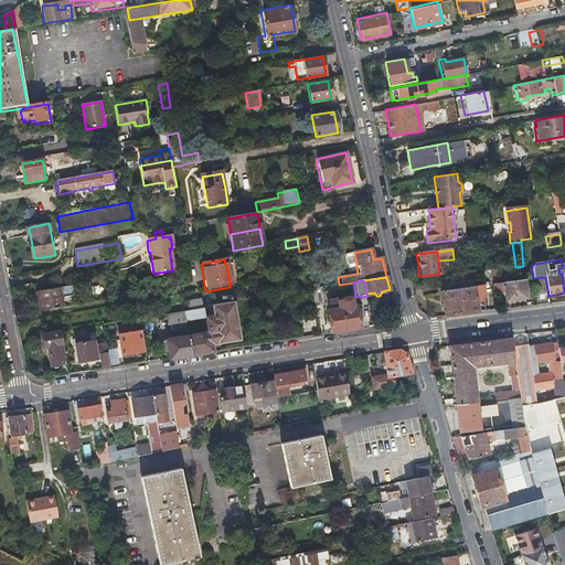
[(493,292),(499,291),(504,290),(505,300),(526,297),(524,280),(492,286),(493,292)]
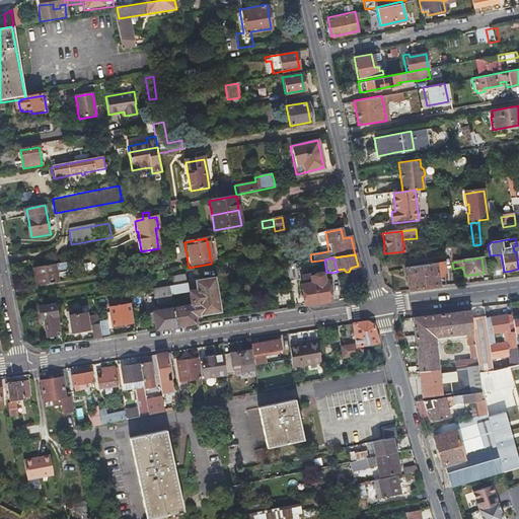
[(405,270),(409,290),(439,285),(438,278),(445,276),(444,271),(447,271),(445,263),(405,270)]
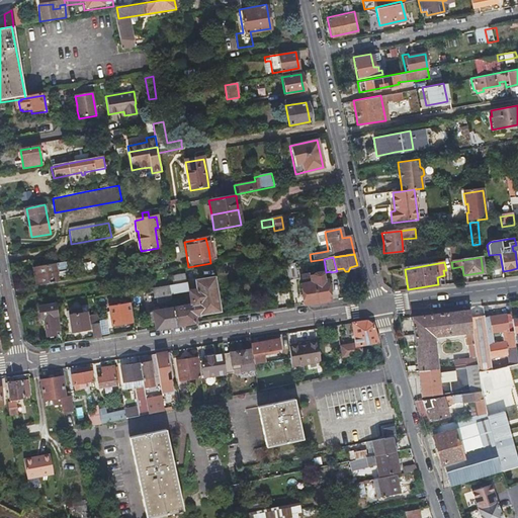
[(65,280),(65,276),(64,272),(56,273),(55,265),(34,269),(37,285),(65,280)]
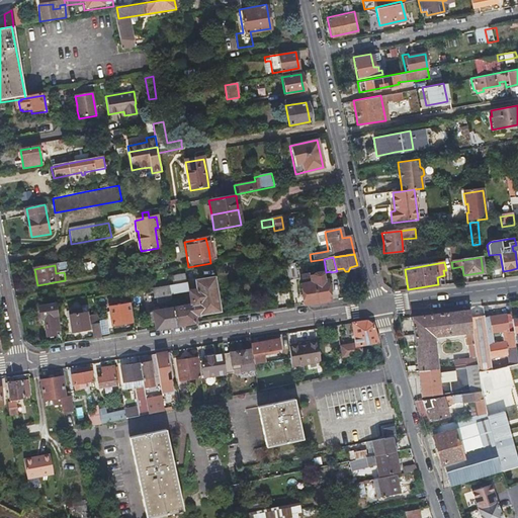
[(312,273),(312,275),(317,304),(328,301),(327,292),(329,291),(328,286),(325,285),(324,278),(323,278),(322,271),(318,270),(313,271),(312,273)]
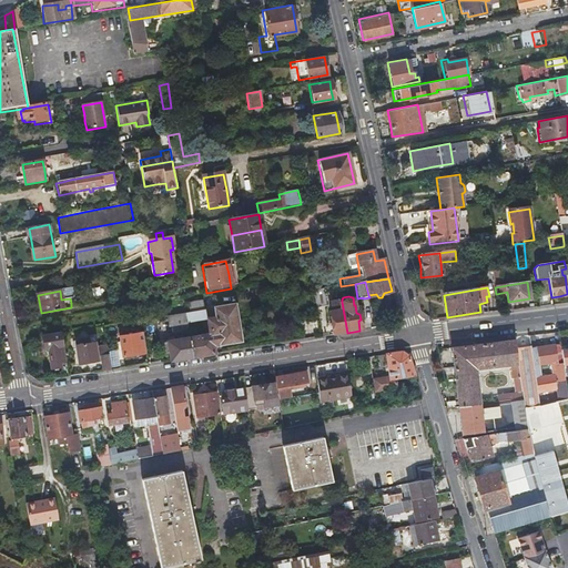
[(347,333),(342,302),(337,302),(338,308),(331,310),(333,318),(330,321),(331,326),(334,326),(335,335),(347,333)]
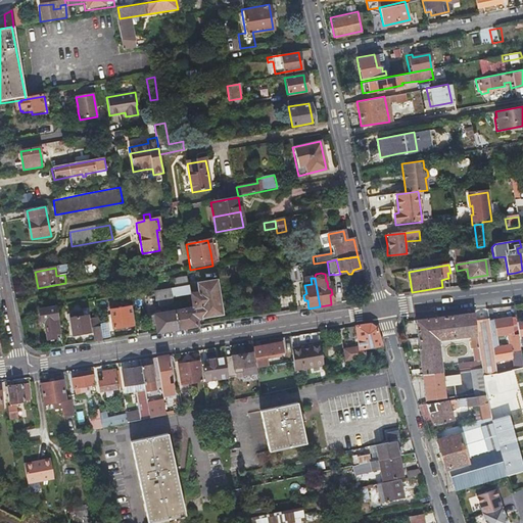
[(175,311),(178,329),(197,326),(196,318),(202,317),(203,319),(221,315),(215,282),(196,285),(198,293),(191,294),(192,295),(194,307),(175,311)]
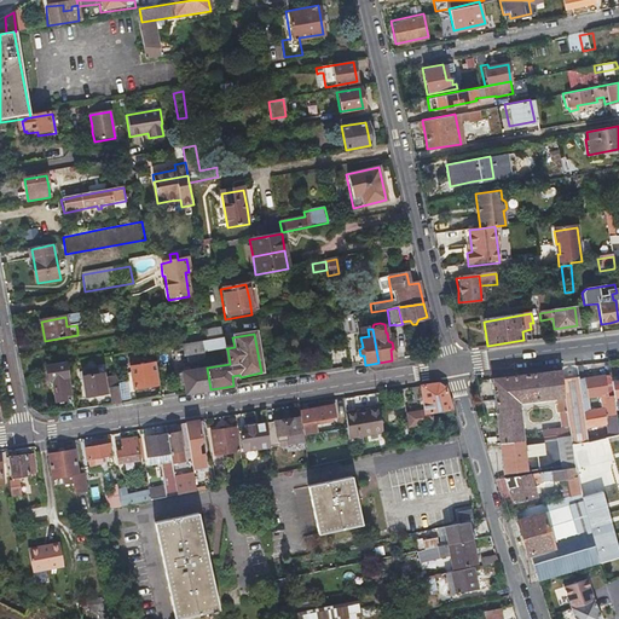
[(225,339),(202,342),(204,353),(227,350),(226,348),(225,339)]
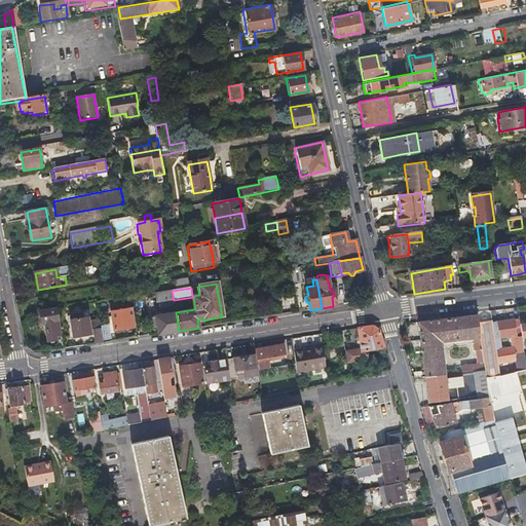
[(174,300),(172,291),(153,294),(155,304),(159,304),(160,307),(164,306),(175,306),(174,300)]
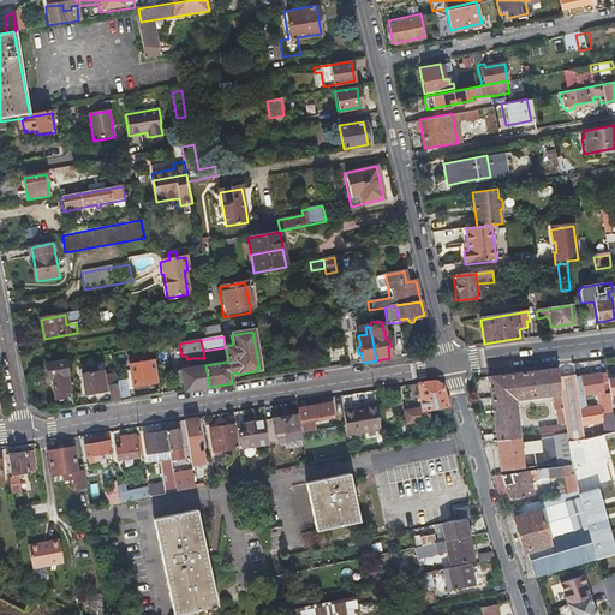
[(47,380),(48,380),(51,380),(54,400),(64,398),(64,393),(70,392),(65,362),(43,365),(47,380)]
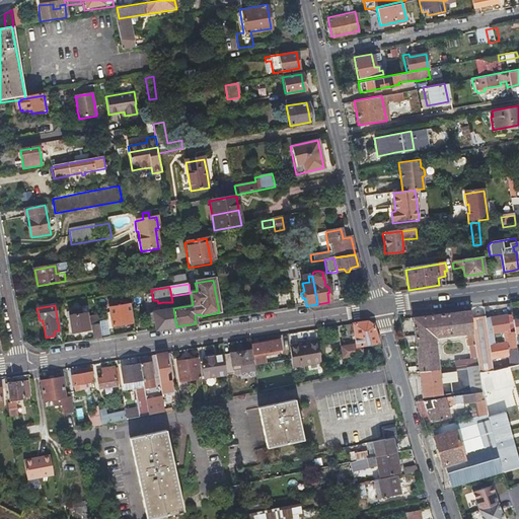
[(125,306),(119,307),(113,308),(112,306),(107,306),(112,327),(128,324),(125,306)]
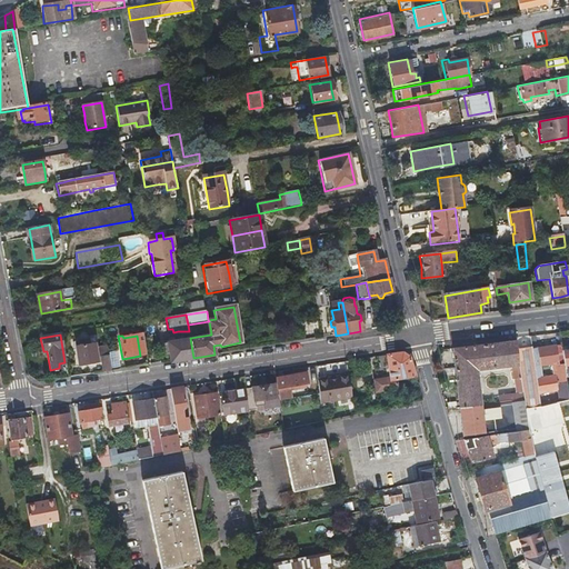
[(538,343),(537,336),(529,337),(530,345),(538,343)]
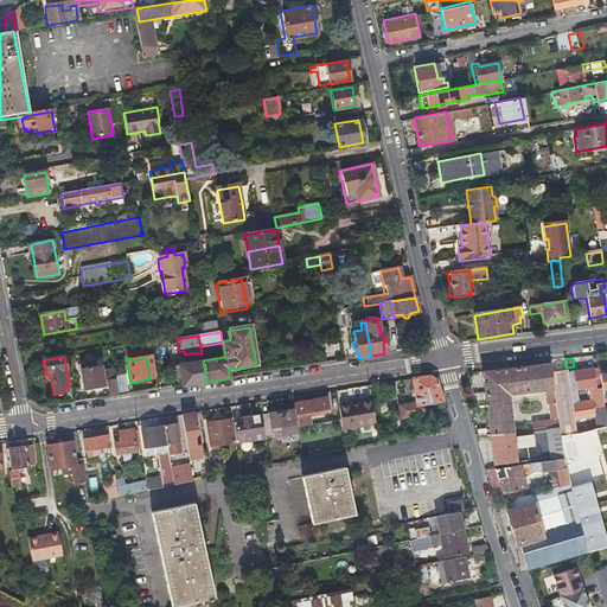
[(183,385),(206,382),(203,360),(179,364),(183,385)]
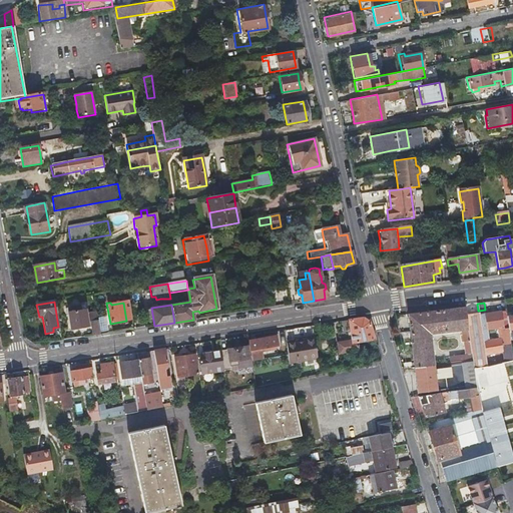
[(83,306),(80,307),(78,307),(79,311),(66,314),(69,330),(90,327),(92,336),(100,335),(96,313),(84,316),(83,306)]
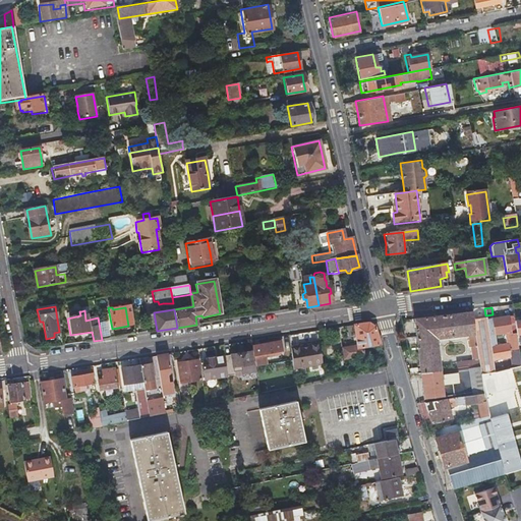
[(473,321),(472,312),(454,314),(414,320),(421,372),(441,370),(437,339),(470,335),(475,334),(473,321)]
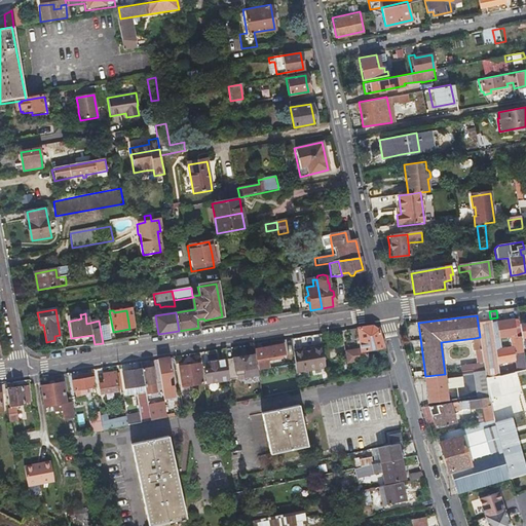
[(491,323),(478,324),(480,337),(484,369),(485,376),(485,378),(498,375),(491,323)]
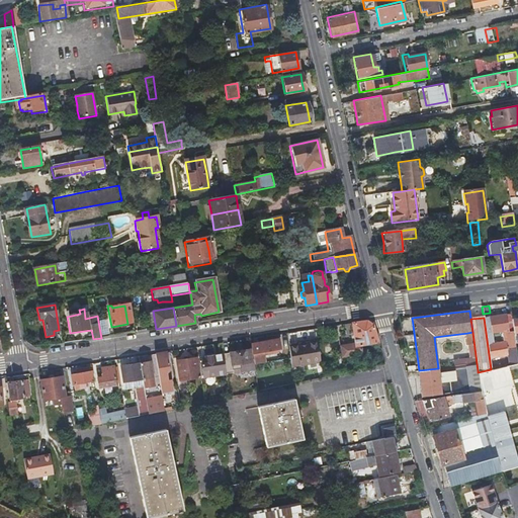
[(493,337),(500,336),(507,335),(505,320),(491,321),(493,337)]
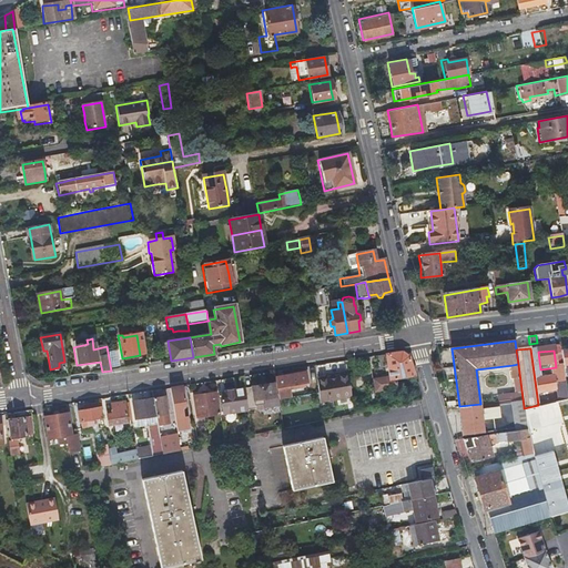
[(384,354),(386,364),(387,375),(371,378),(373,391),(396,386),(395,378),(415,375),(409,356),(399,352),(384,354)]
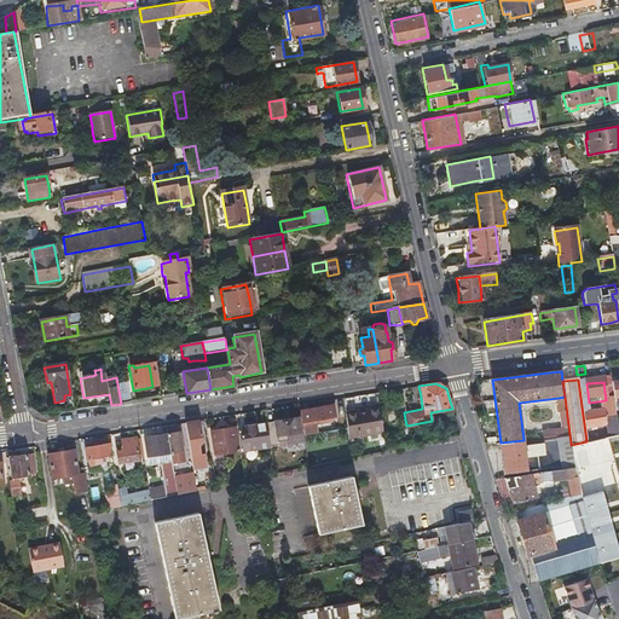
[(565,397),(559,398),(560,405),(561,414),(562,424),(563,435),(570,434),(565,397)]
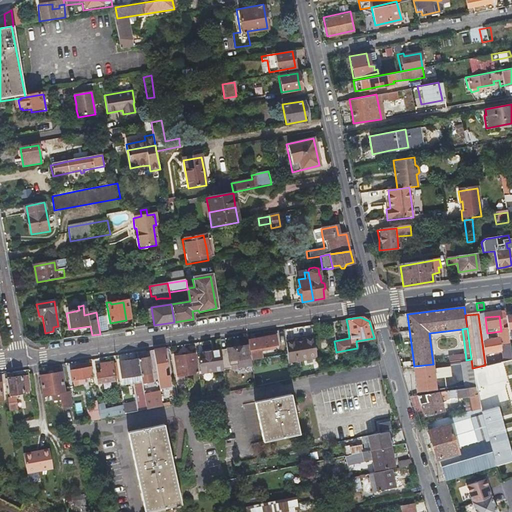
[(246,340),(249,353),(250,359),(261,357),(259,348),(260,348),(260,351),(264,351),(263,347),(276,345),(274,335),(246,340)]
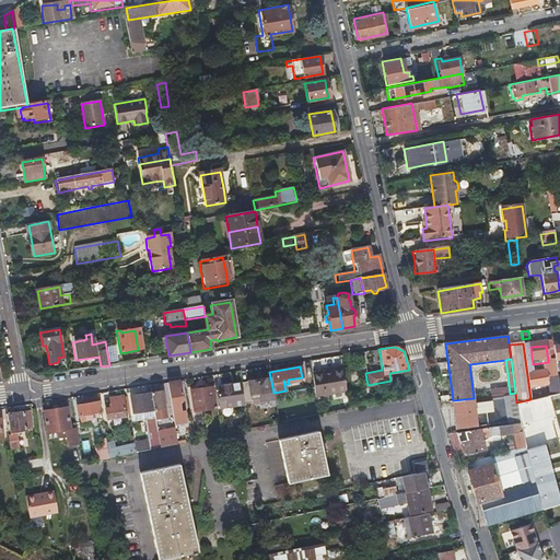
[(342,368),(327,371),(313,374),(316,395),(347,388),(342,368)]
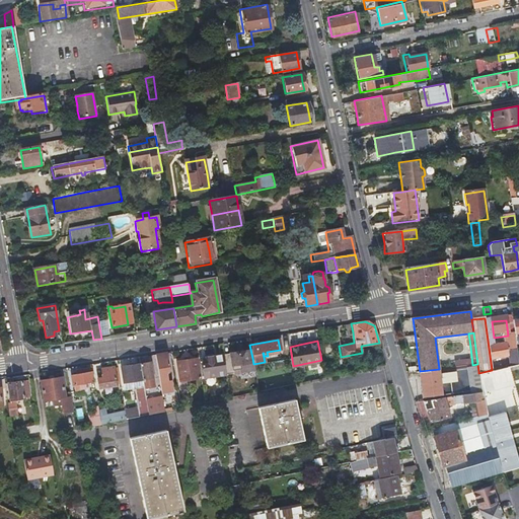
[(507,351),(509,366),(518,364),(516,349),(507,351)]
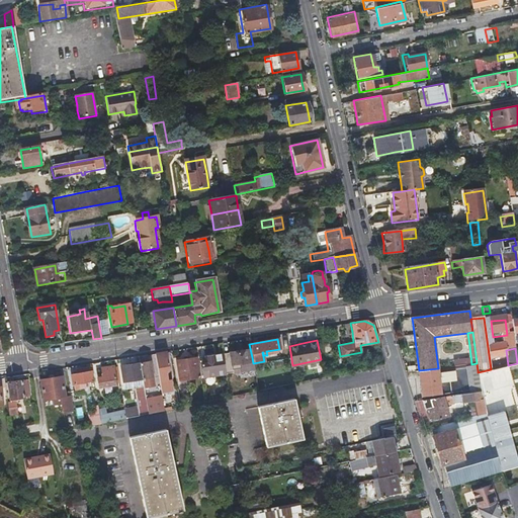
[(245,350),(223,354),(225,368),(248,364),(249,368),(254,367),(253,363),(252,357),(247,358),(245,350)]
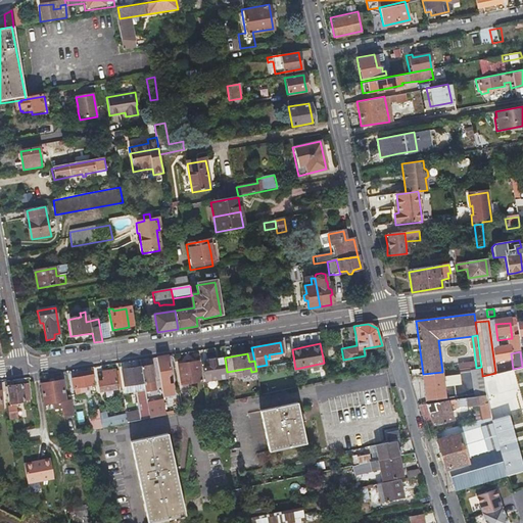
[(156,358),(159,377),(162,395),(175,393),(168,355),(156,358)]
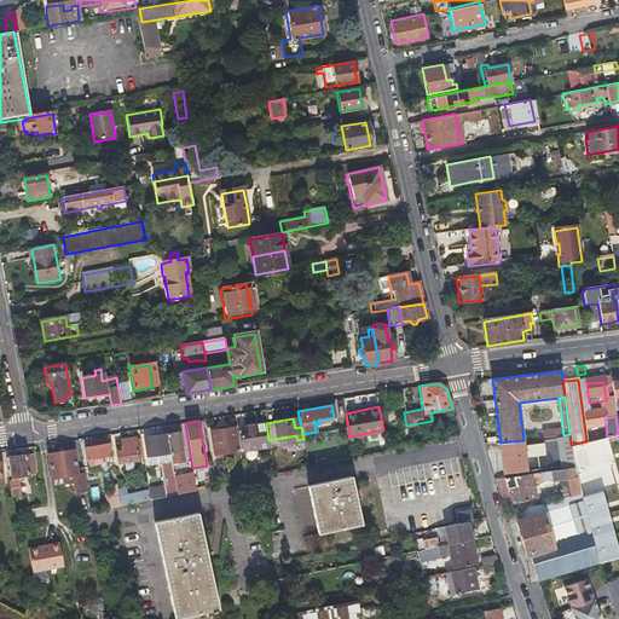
[(268,440),(266,423),(254,426),(253,424),(247,424),(246,427),(247,435),(241,437),(243,451),(270,446),(268,440)]
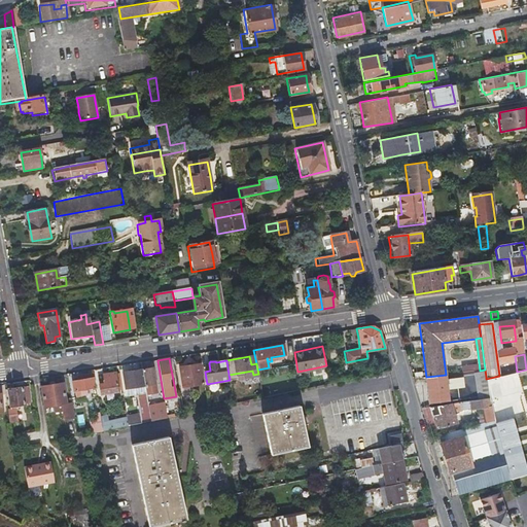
[(199,364),(188,366),(178,367),(182,387),(202,383),(199,364)]
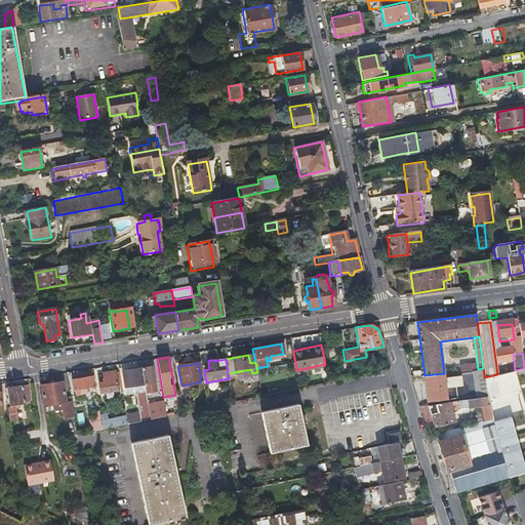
[(453,367),(454,372),(467,370),(466,364),(453,365),(453,367)]
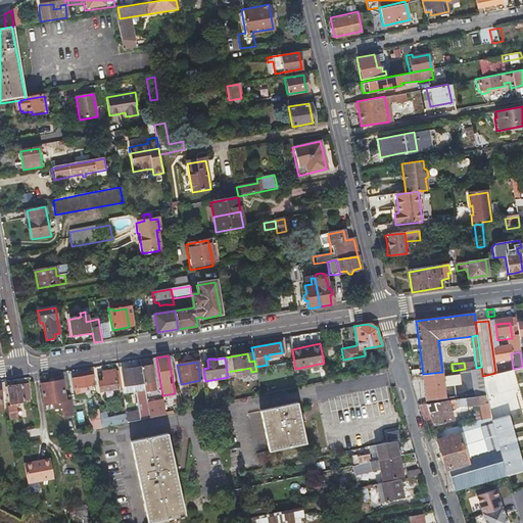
[(141,367),(143,382),(144,388),(147,388),(147,384),(154,383),(150,366),(141,367)]
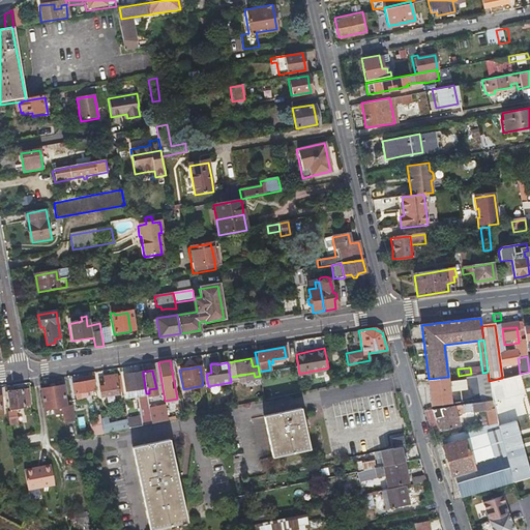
[(143,372),(139,373),(125,375),(127,389),(142,387),(145,387),(143,372)]
